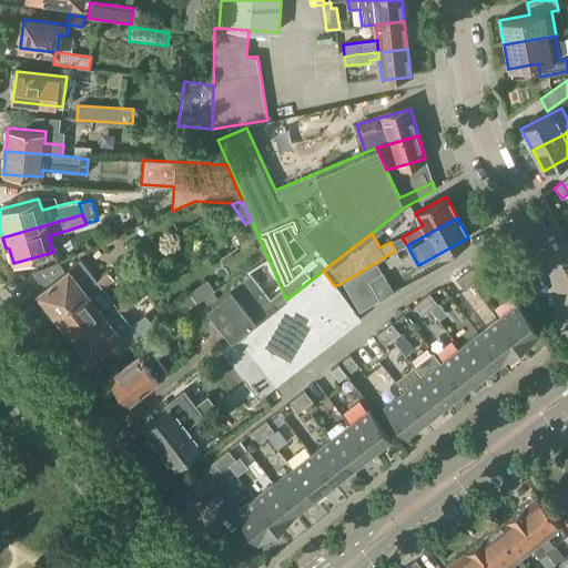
[(384,257),(389,267),(401,261),(395,251),(384,257)]
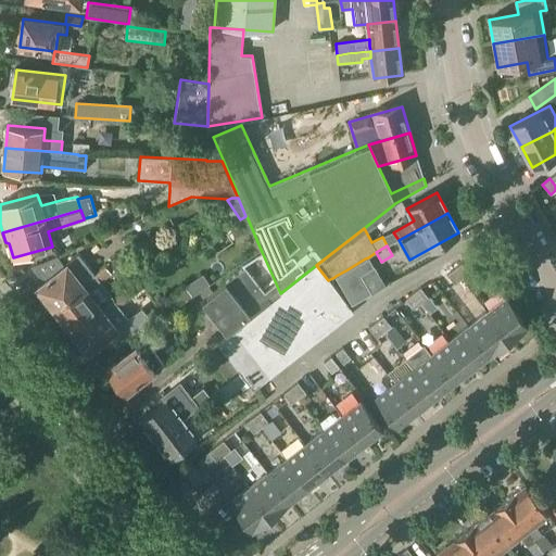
[(203,300),(227,331),(250,313),(253,317),(281,295),(280,293),(262,252),(241,265),(243,268),(203,300)]
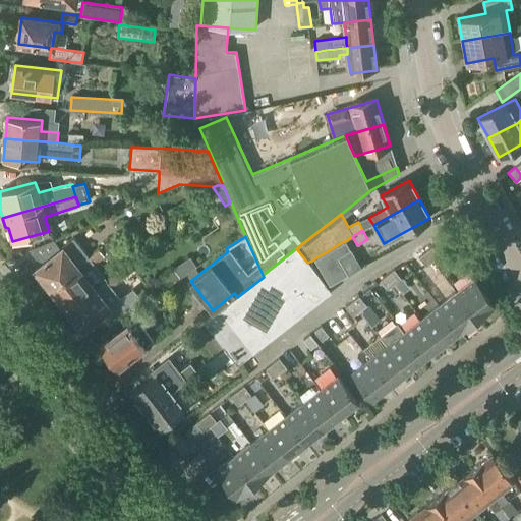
[(49,288),(77,266),(89,257),(73,238),(62,247),(34,269),(49,288)]
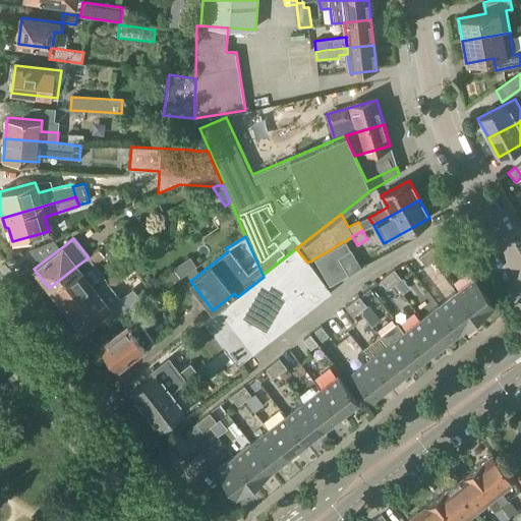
[(314,258),(313,259),(330,286),(348,276),(348,275),(343,267),(338,257),(350,250),(345,241),(342,242),(326,252),(314,258)]
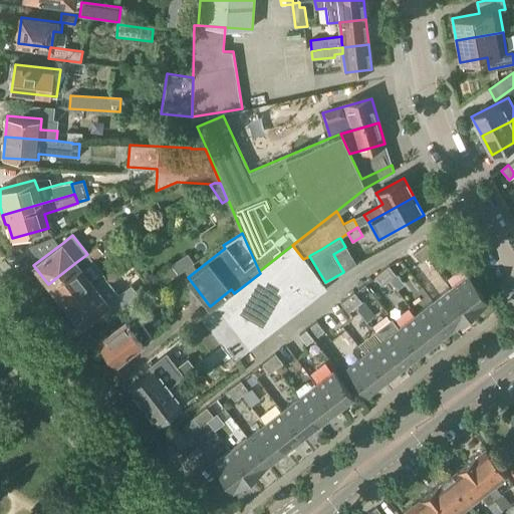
[(66,306),(93,285),(104,276),(92,261),(105,250),(100,244),(87,254),(76,262),(48,284),(66,306)]
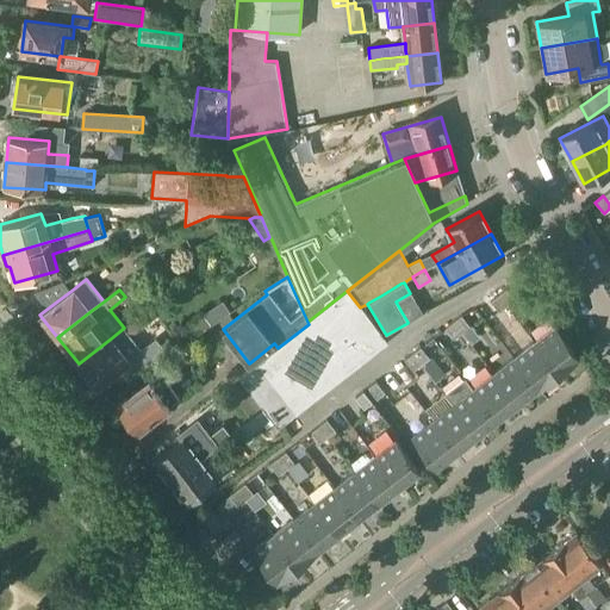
[(498,296),(506,306),(515,300),(506,290),(498,296)]
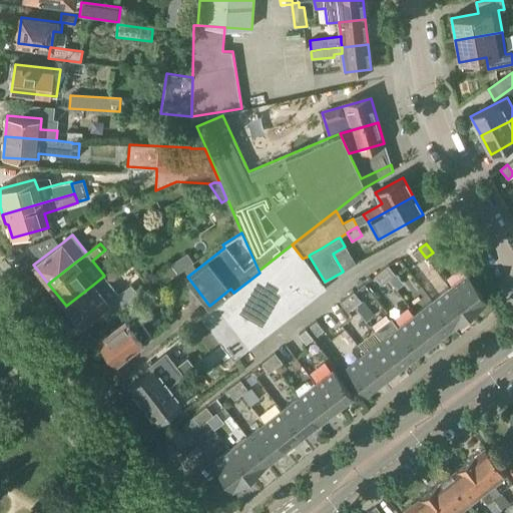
[(325,287),(303,259),(292,244),(259,271),(260,273),(233,293),(202,317),(222,343),(228,351),(234,357),(325,287)]
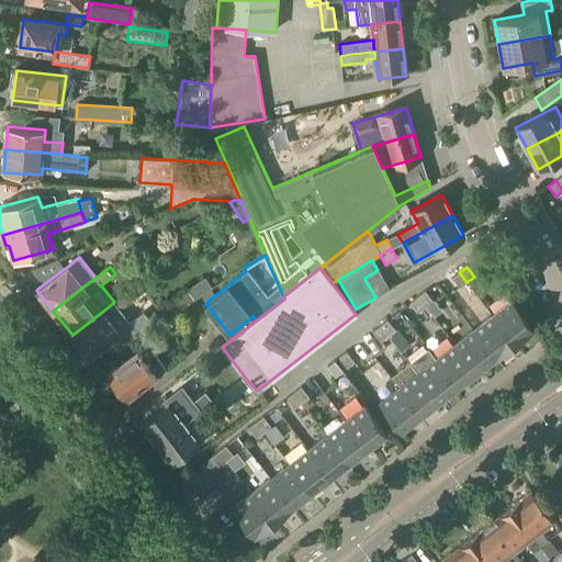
[(460,289),(467,282),(459,272),(451,278),(460,289)]
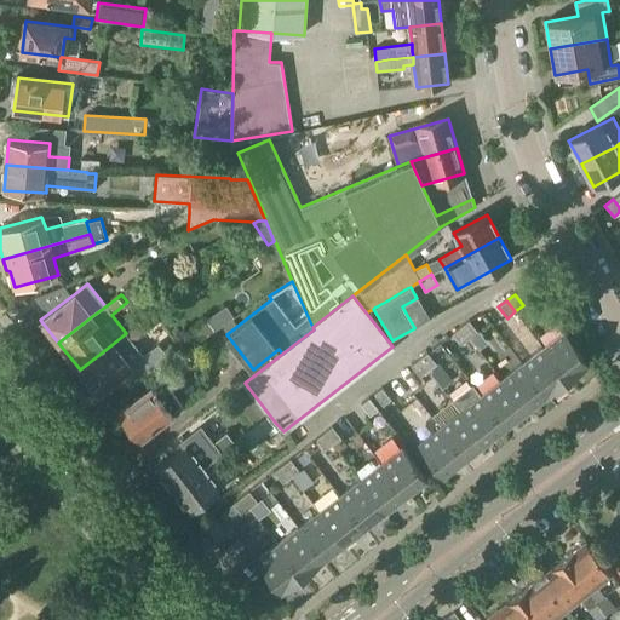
[(224,308),(205,320),(212,331),(231,319),(224,308)]
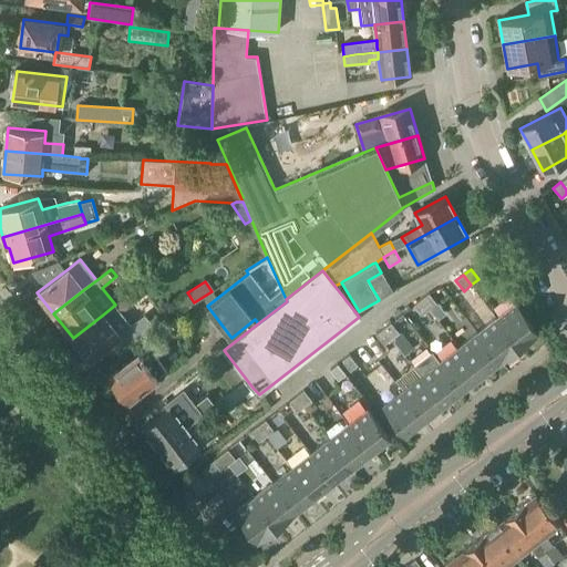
[(120,313),(125,310),(146,294),(141,286),(115,305),(103,315),(73,338),(90,360),(126,331),(135,342),(157,326),(148,315),(131,328),(120,313)]
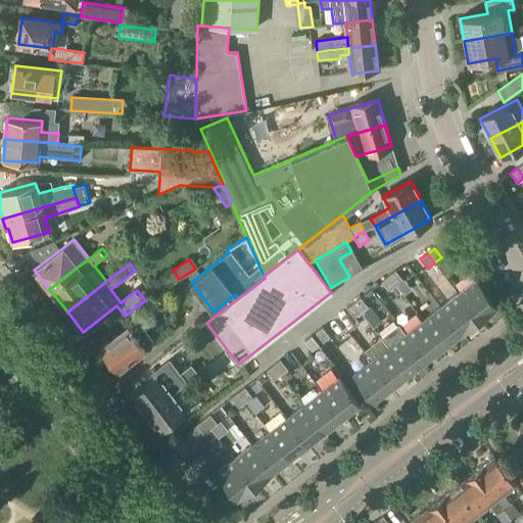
[(388,276),(396,286),(403,280),(395,271),(388,276)]
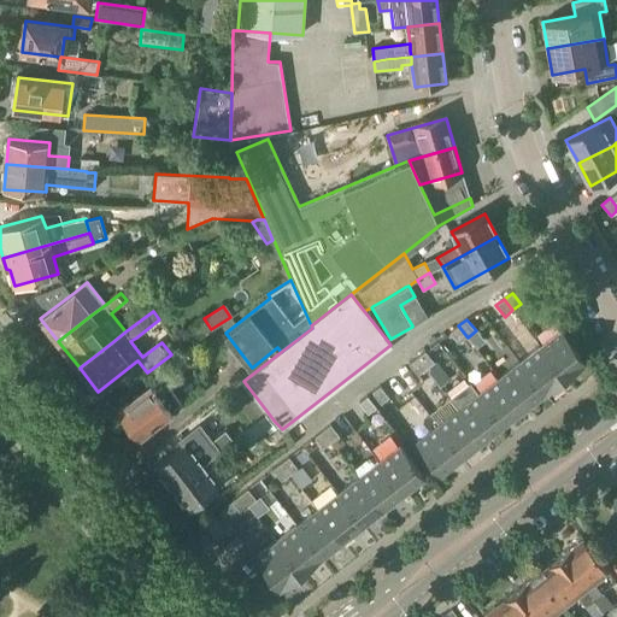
[(459,344),(468,338),(458,325),(451,331),(459,344)]
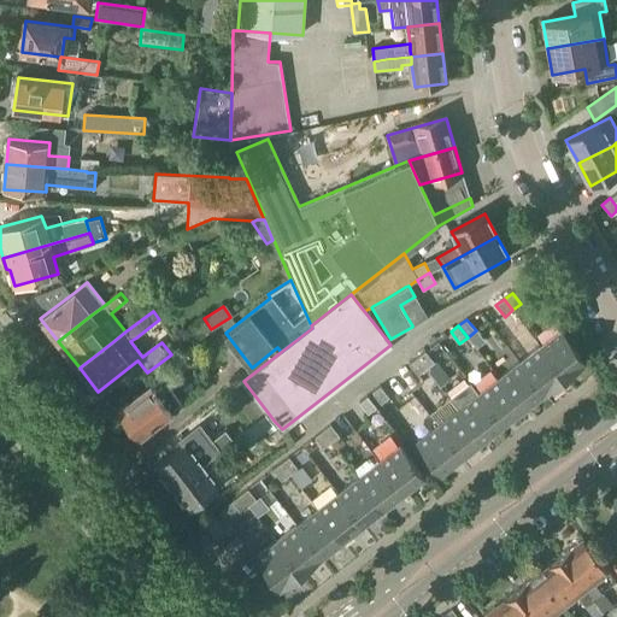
[(540,346),(564,377),(586,360),(562,329),(540,346)]
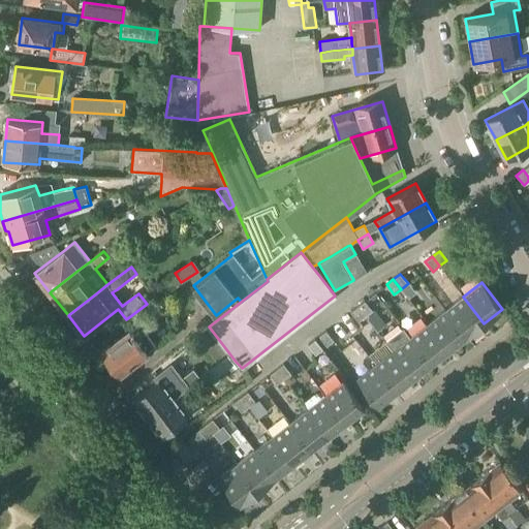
[(445,311),(466,337),(484,323),(463,297),(445,311)]
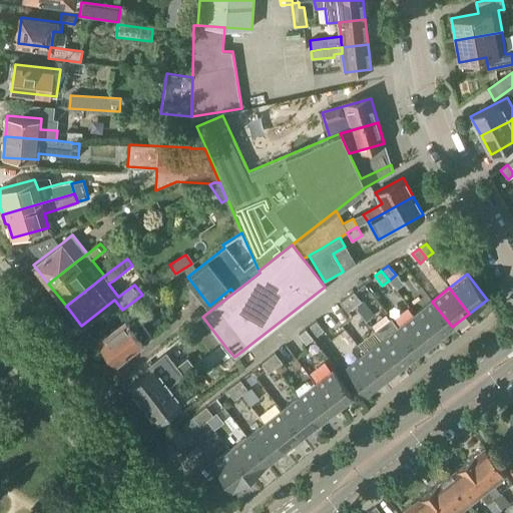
[(347,298),(355,307),(361,302),(354,292),(347,298)]
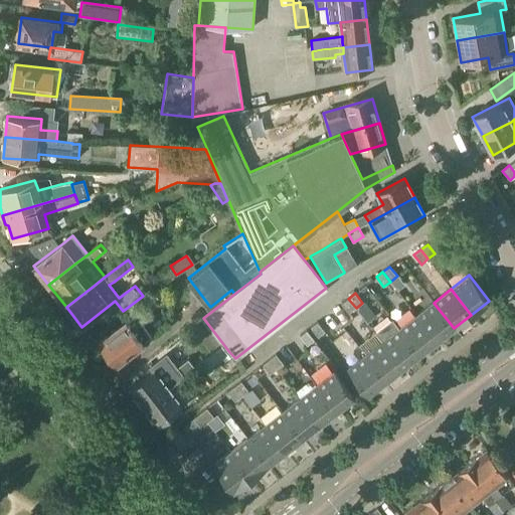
[(349,313),(356,308),(348,299),(341,304),(349,313)]
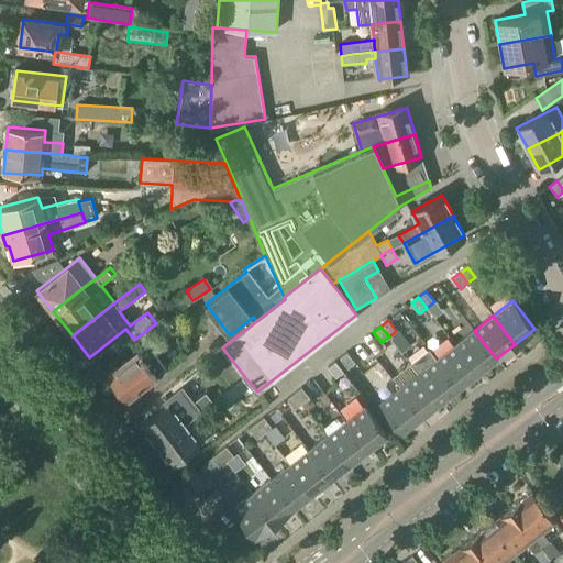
[(477,374),(496,359),(474,331),(455,345),(477,374)]
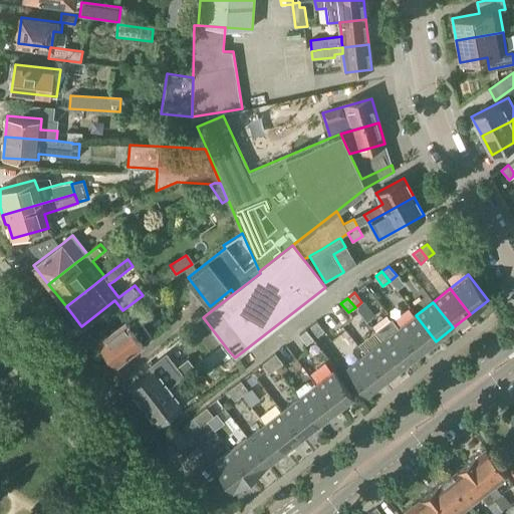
[(98,342),(105,351),(103,355),(109,362),(113,361),(114,363),(152,334),(146,326),(144,323),(146,322),(139,313),(126,322),(125,321),(98,342)]
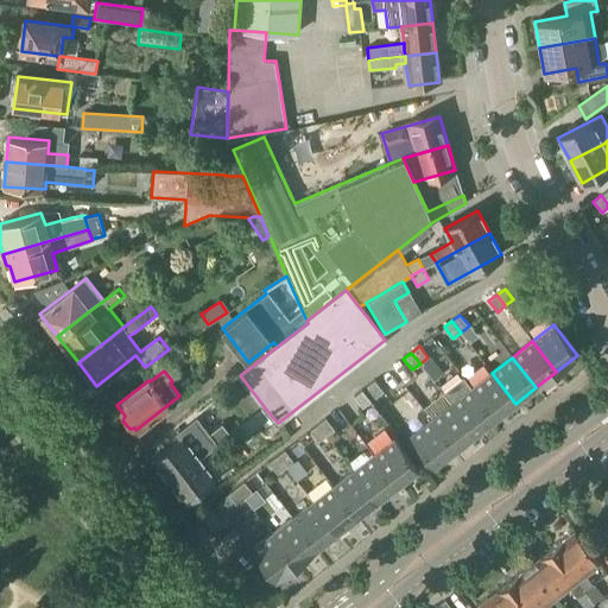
[(495,419),(515,404),(492,373),(472,388),(495,419)]
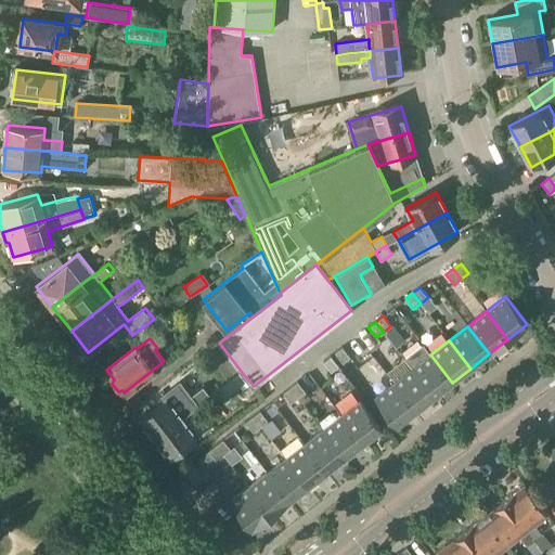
[(434,397),(452,383),(430,355),(423,344),(404,359),(412,369),(434,397)]
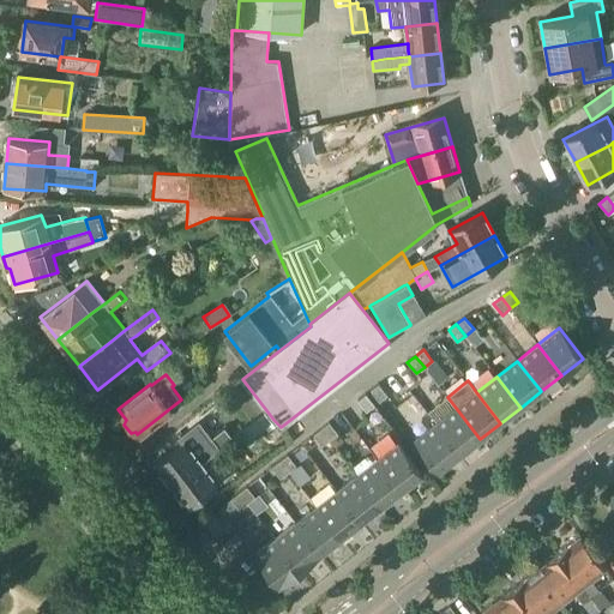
[(379,402),(387,396),(379,385),(371,391),(379,402)]
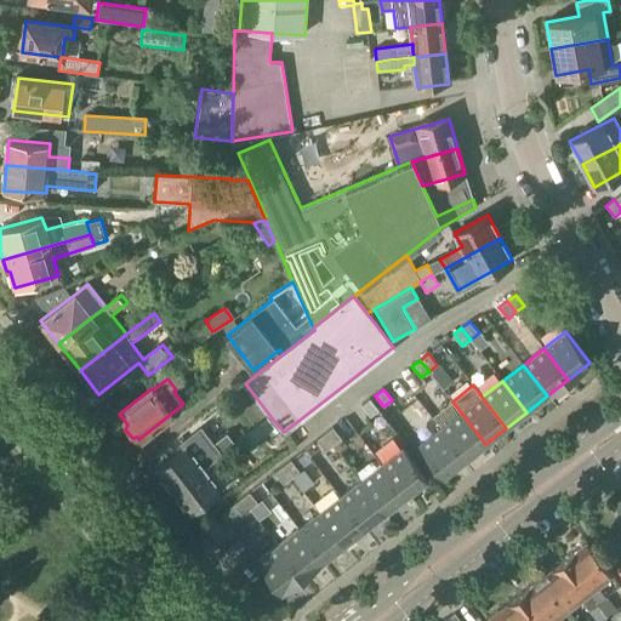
[(370,417),(379,410),(370,399),(362,405),(370,417)]
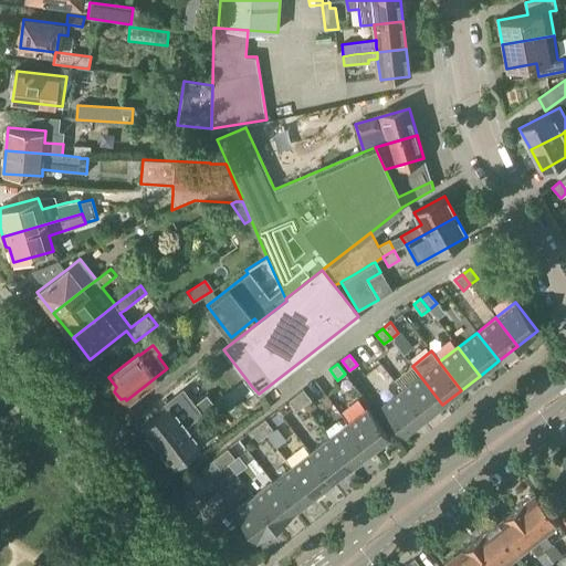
[(401,391),(423,419),(442,405),(420,376),(401,391)]
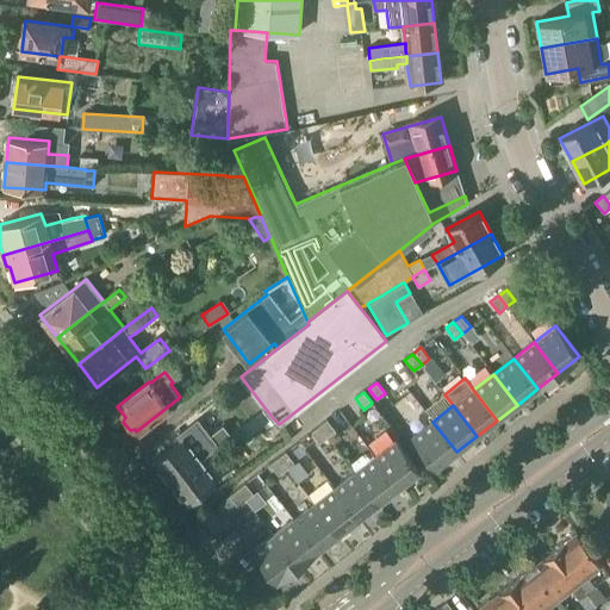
[(248,436),(272,417),(265,408),(229,436),(236,444),(247,435),(248,436)]
